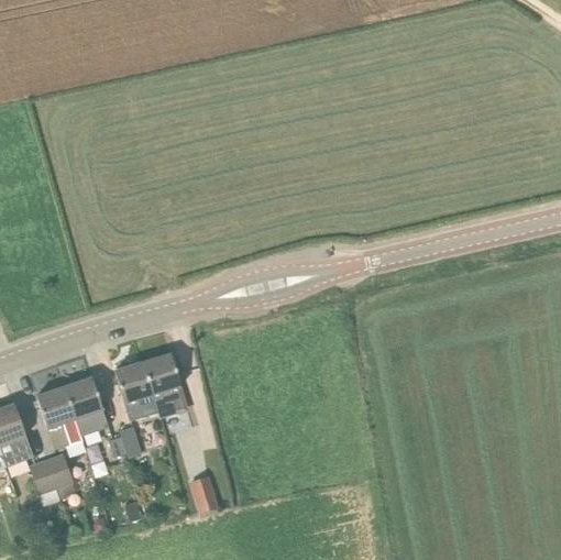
[(182,385),(178,373),(172,352),(143,360),(154,395),(160,417),(178,412),(176,405),(187,403),(183,385),(182,385)]
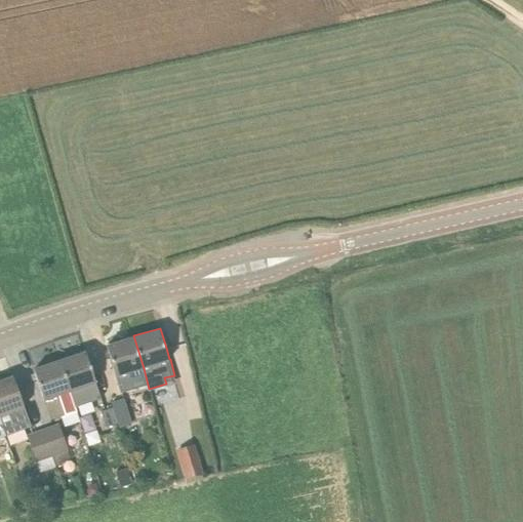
[(128,372),(144,368),(133,335),(108,344),(117,375),(122,391),(132,388),(128,372)]
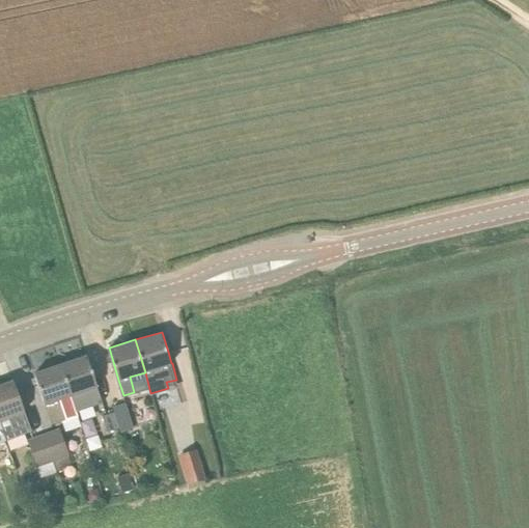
[(99,386),(94,373),(87,354),(61,363),(78,414),(79,414),(78,410),(104,401),(99,386)]
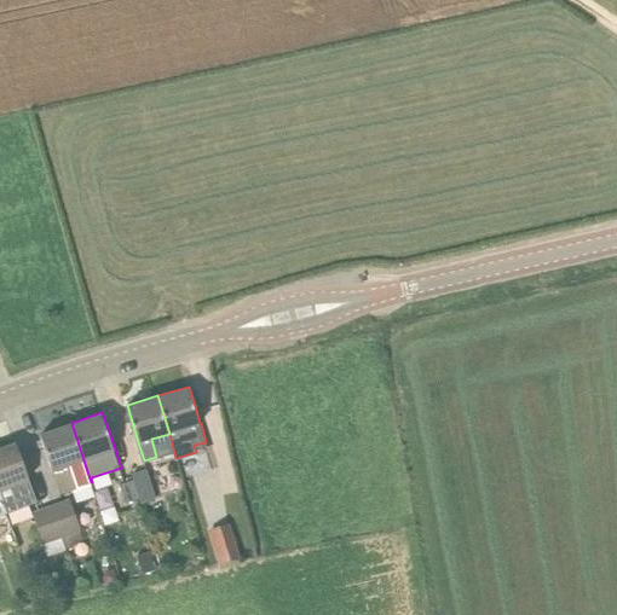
[(62,493),(91,482),(71,423),(40,433),(53,470),(62,493)]
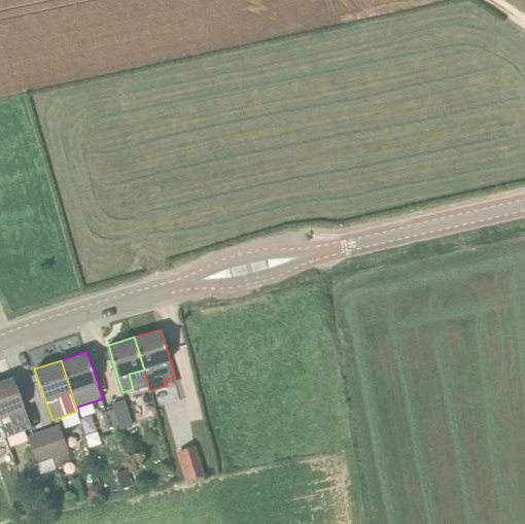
[(33,426),(21,395),(13,376),(0,381),(0,418),(7,435),(18,431),(33,426)]
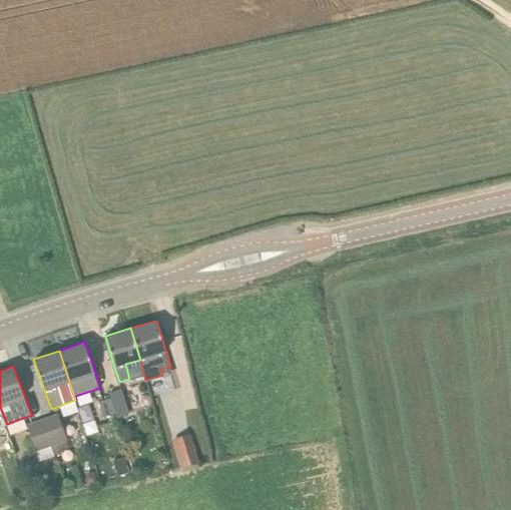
[(110,392),(116,412),(117,416),(129,412),(122,387),(109,391),(110,392)]
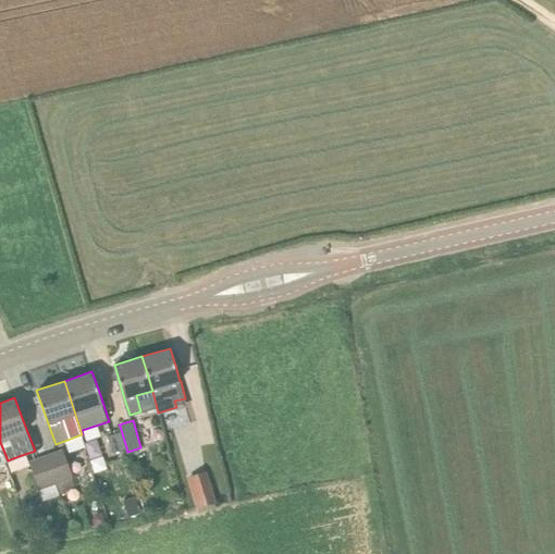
[(110,452),(126,447),(120,426),(103,431),(110,452)]
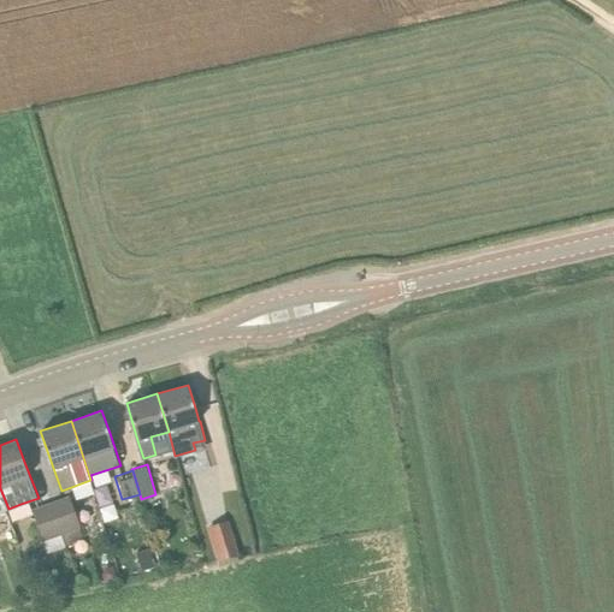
[(52,501),(63,534),(82,527),(70,494),(52,501)]
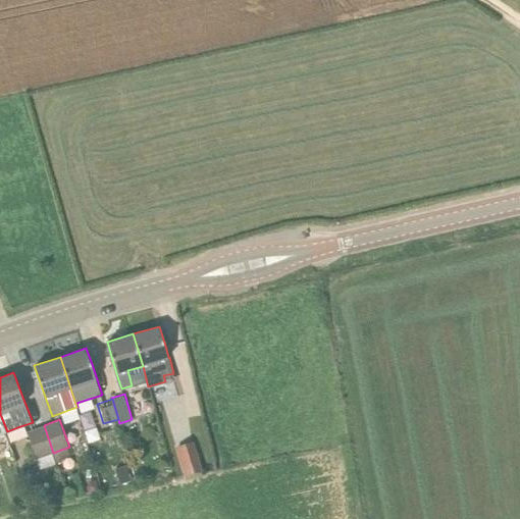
[(38,458),(53,453),(44,425),(29,430),(38,458)]
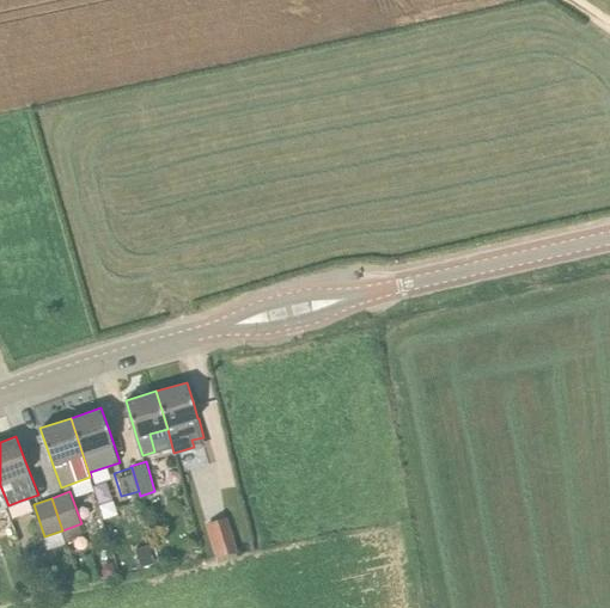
[(219,556),(238,550),(227,515),(207,521),(219,556)]
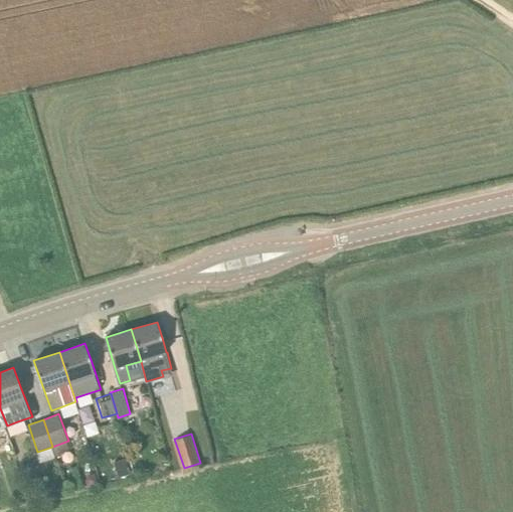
[(128,458),(115,461),(119,477),(132,473),(128,458)]
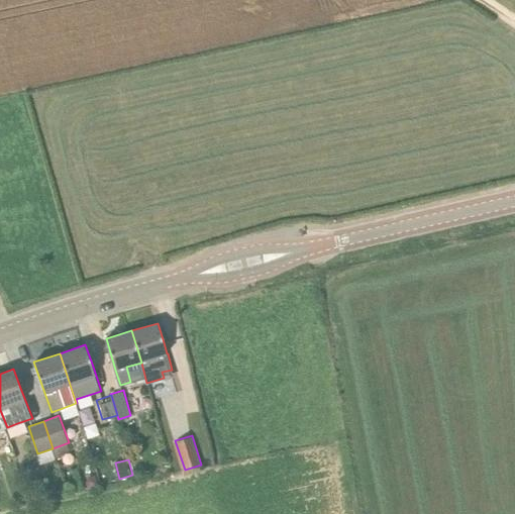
[(98,484),(96,473),(90,474),(87,481),(88,486),(98,484)]
